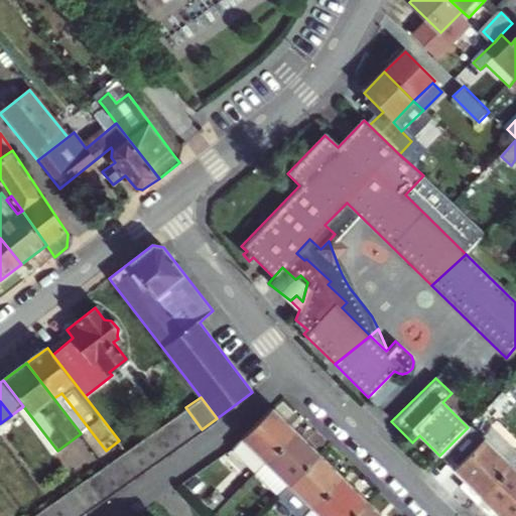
[(254,470),(265,459),(293,430),(270,406),(240,434),(233,441),(229,444),(254,470)]
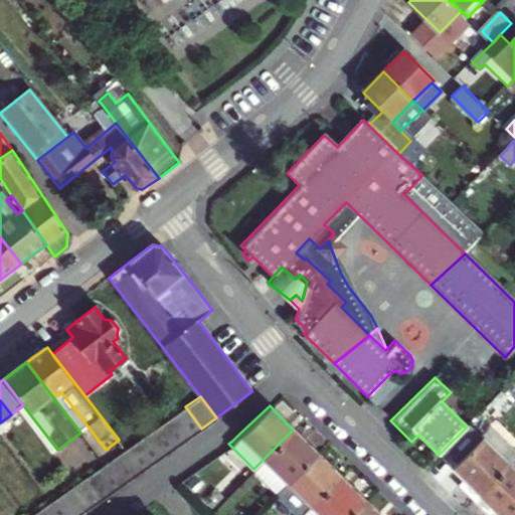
[(185,406),(172,416),(188,438),(201,428),(185,406)]
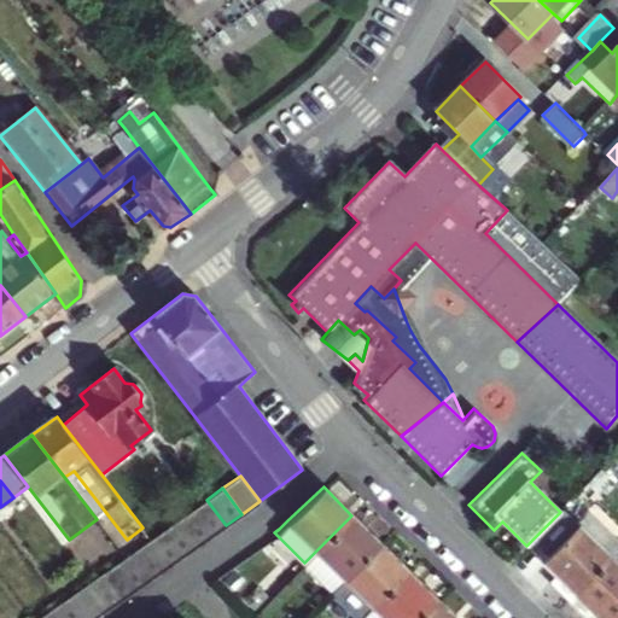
[(207,500),(192,509),(211,536),(226,525),(207,500)]
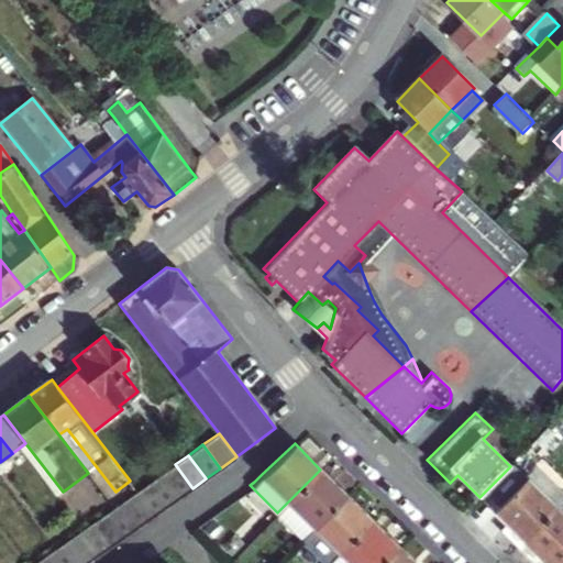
[(175,464),(162,474),(179,498),(192,488),(175,464)]
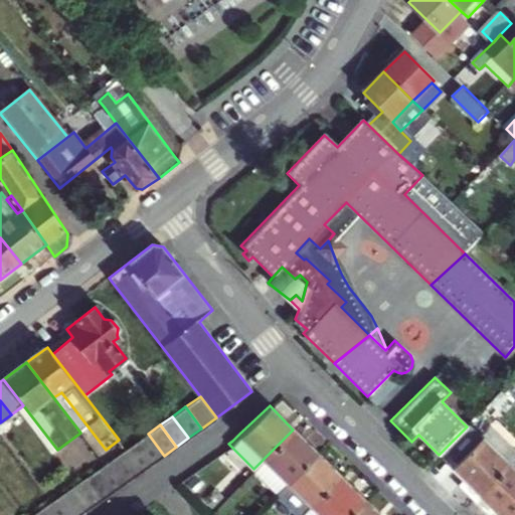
[(265,458),(289,483),(317,454),(293,430),(265,458)]
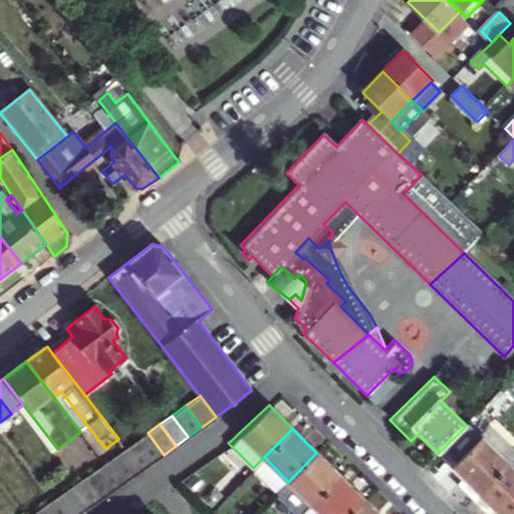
[(148,433),(136,441),(151,463),(164,455),(148,433)]
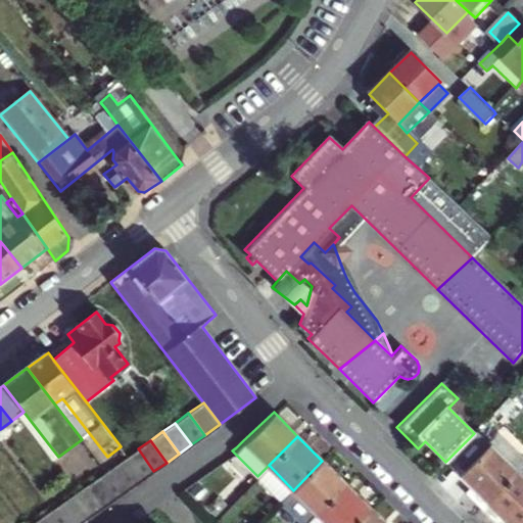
[(128,456),(125,458),(141,480),(153,471),(138,448),(128,456)]
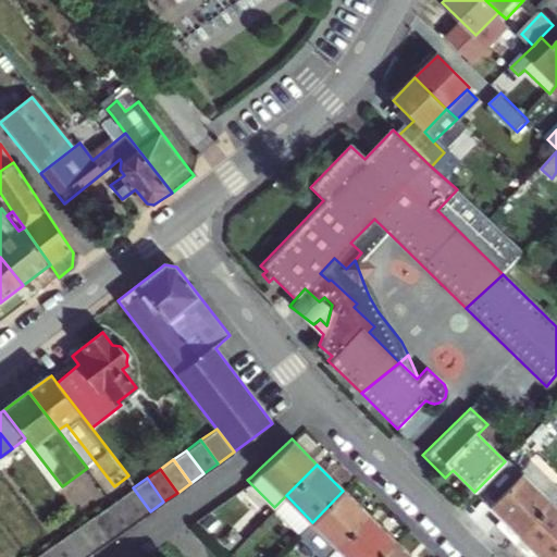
[(494,528),(510,544),(549,506),(521,478),(489,509),(500,521),(494,528)]
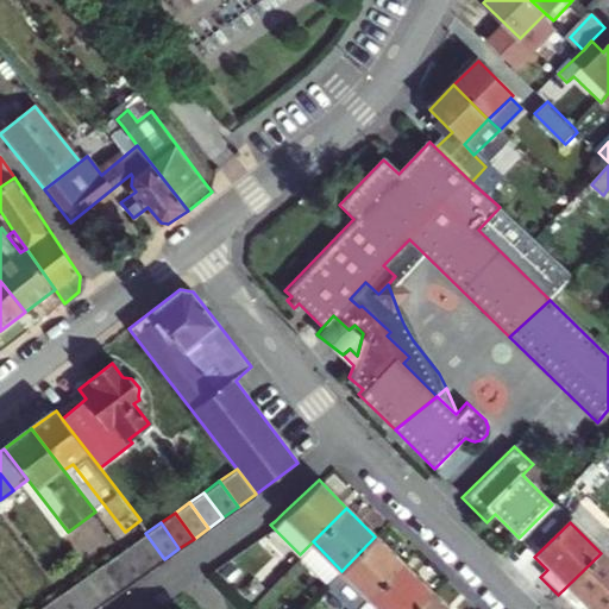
[(164,559),(145,533),(131,544),(150,570),(164,559)]
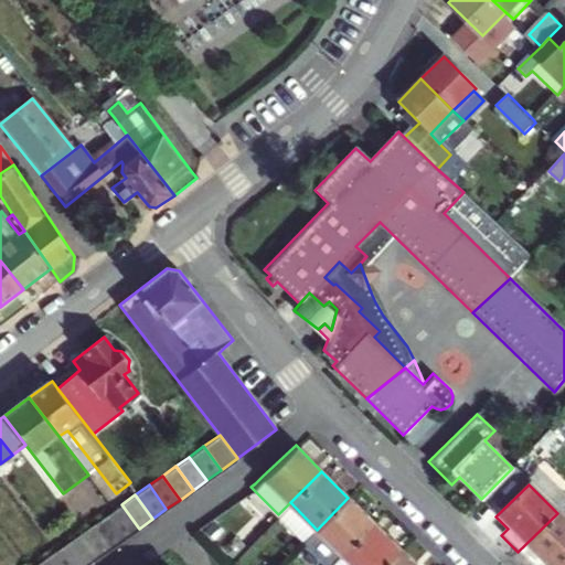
[(317,530),(342,554),(373,523),(348,498),(317,530)]
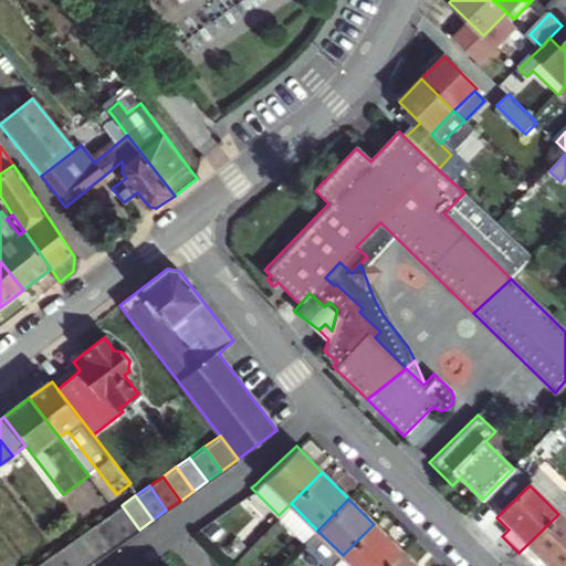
[(107,515),(124,541),(139,530),(122,505),(115,510),(107,515)]
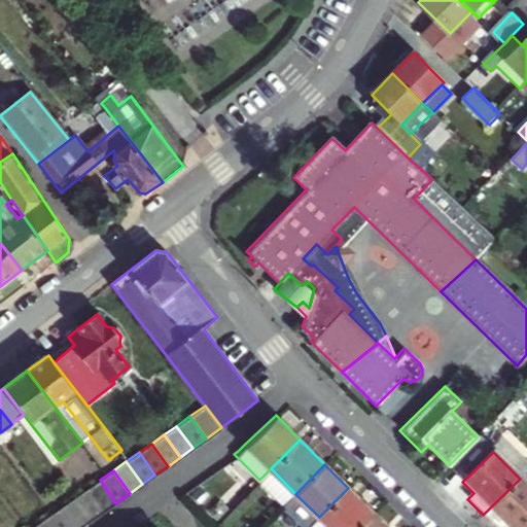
[(503,526),(505,526),(523,526),(526,524),(526,486),(520,479),(483,515),(495,526),(503,526)]
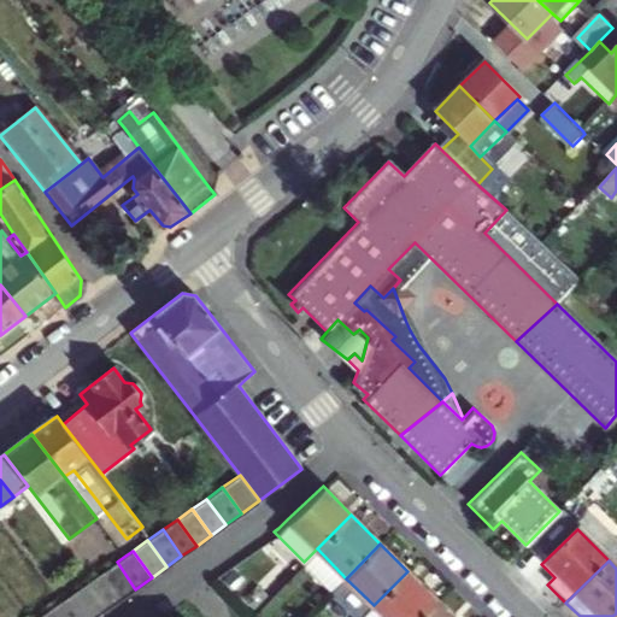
[(135,589),(117,562),(100,573),(119,600),(135,589)]
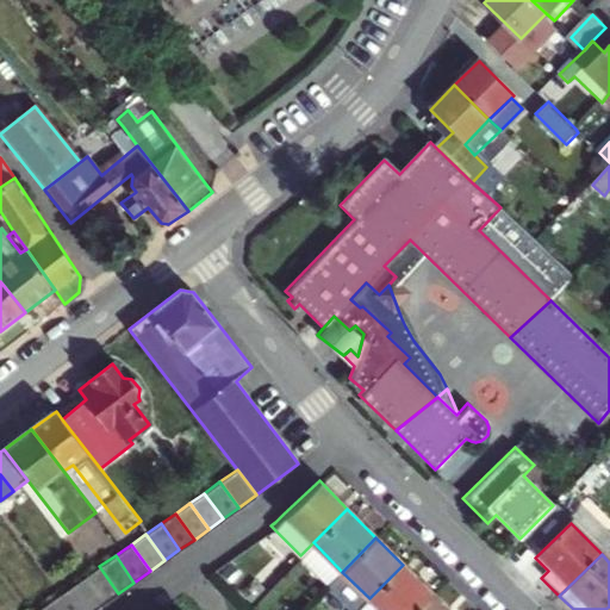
[(369,598),(380,609),(412,609),(430,592),(403,565),(369,598)]
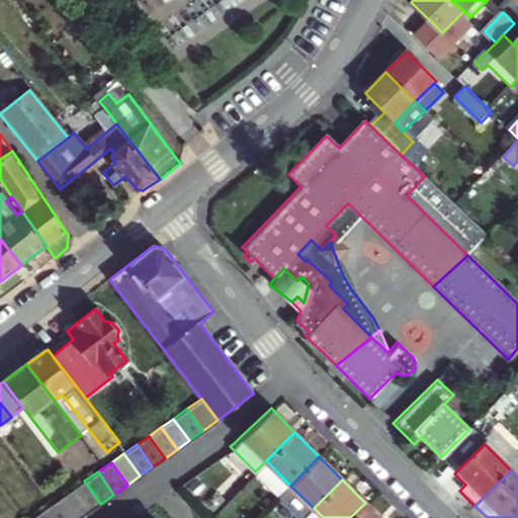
[(84,481),(71,491),(86,514),(100,504),(84,481)]
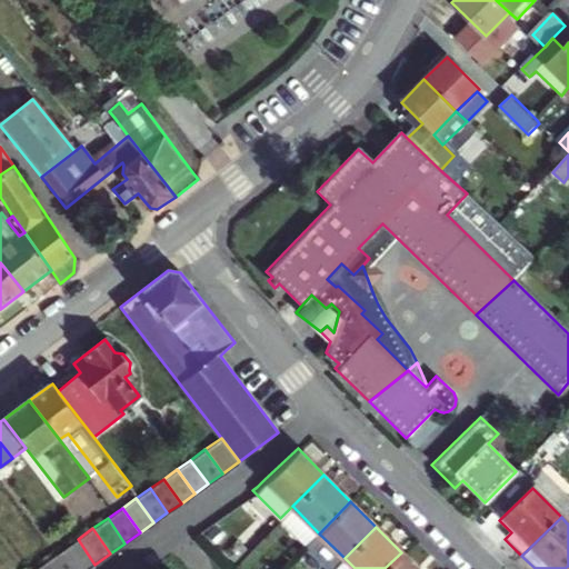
[(319,533),(310,542),(336,567),(345,558),(319,533)]
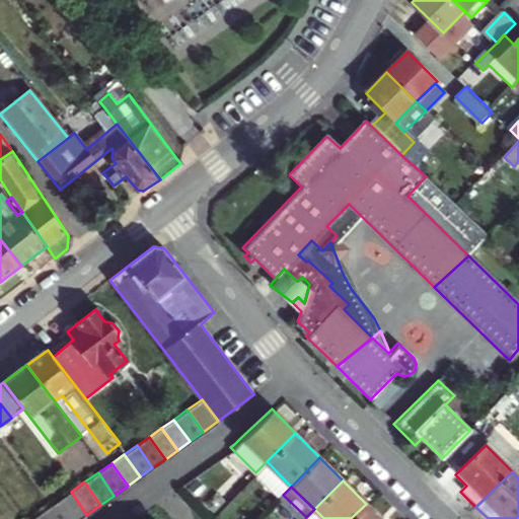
[(79,518),(86,515),(71,492),(30,518),(79,518)]
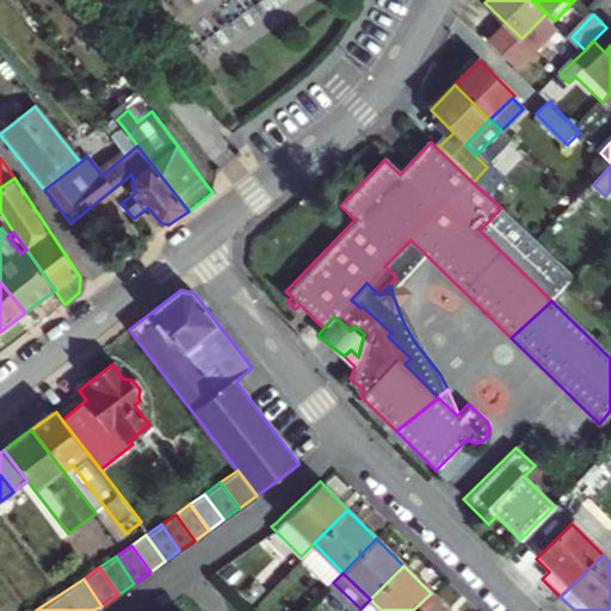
[(448,610),(431,593),(413,610),(448,610)]
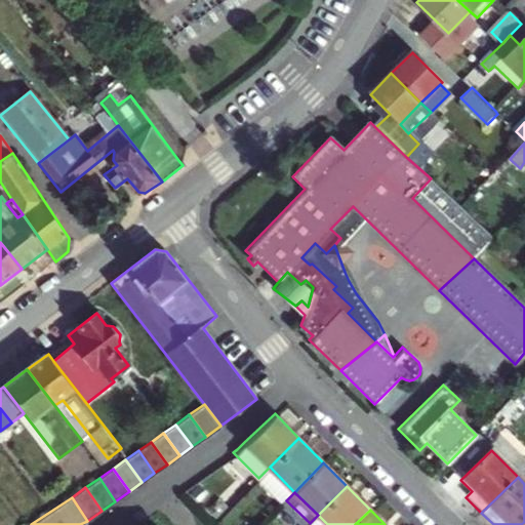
[(327,524),(318,515),(310,523),(311,524),(327,524)]
